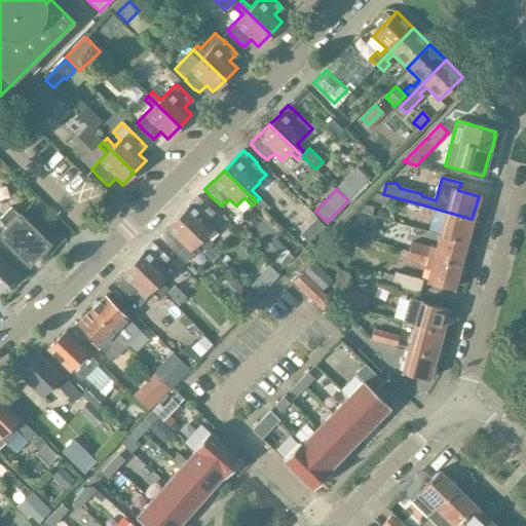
[(215,228),(208,221),(211,218),(211,217),(214,214),(214,213),(211,210),(212,209),(202,200),(201,200),(197,196),(190,204),(190,205),(180,217),(211,248),(214,243),(207,236),(215,228)]
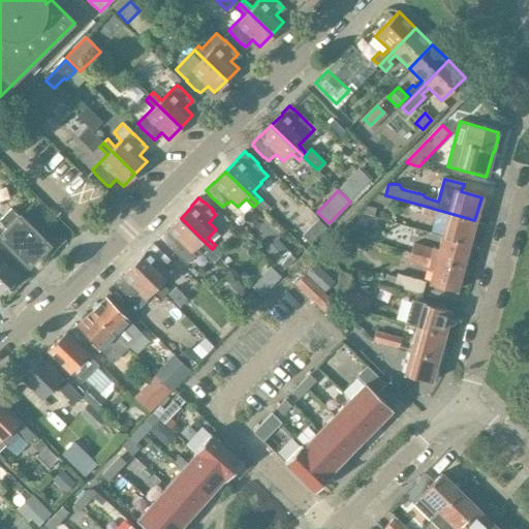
[(468,244),(474,220),(424,206),(422,215),(434,218),(430,232),(441,236),(468,244)]
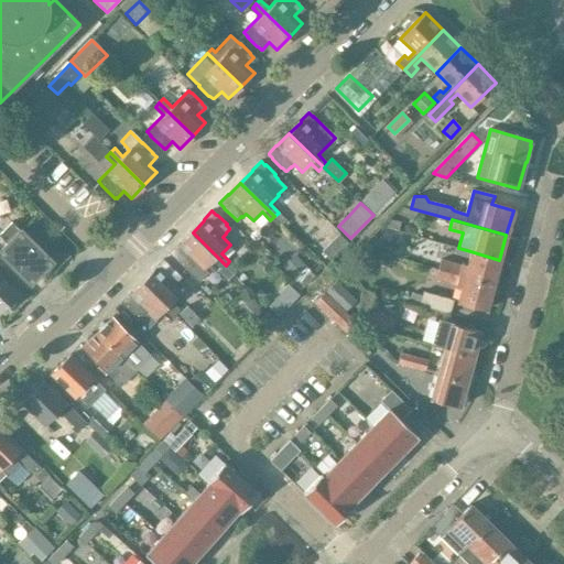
[(52,260),(21,229),(20,230),(11,221),(0,232),(0,234),(8,241),(0,249),(0,252),(30,282),(40,273),(44,271),(49,267),(50,262),(52,260)]
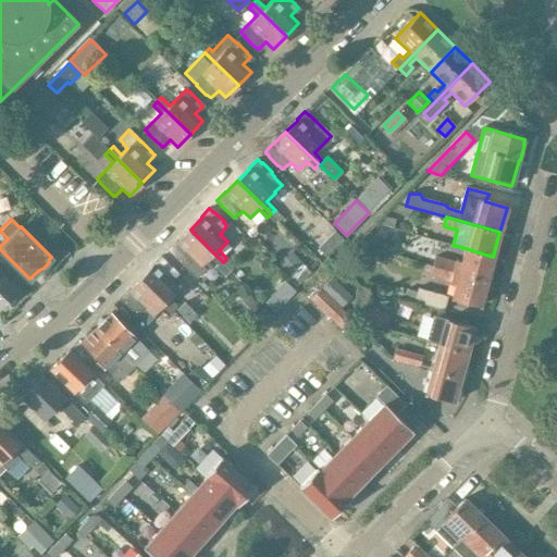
[(393,245),(396,231),(380,227),(376,240),(393,245)]
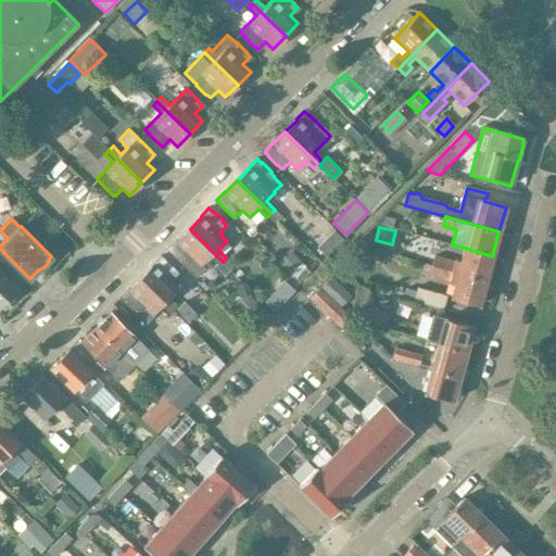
[(177,240),(168,249),(173,253),(182,263),(187,266),(197,277),(205,268),(202,266),(211,257),(218,265),(223,262),(190,229),(178,241),(177,240)]
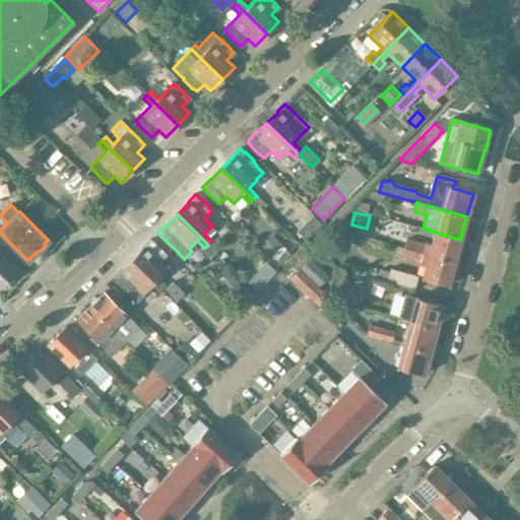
[(305,239),(320,223),(312,216),(297,232),(305,239)]
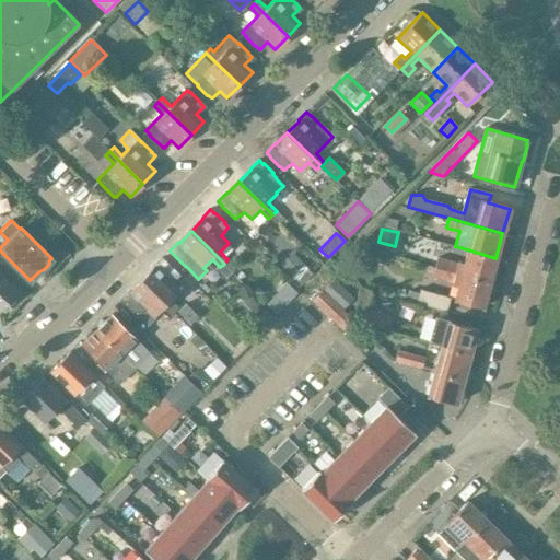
[(489,282),(496,258),(467,249),(464,264),(439,256),(435,267),(489,282)]
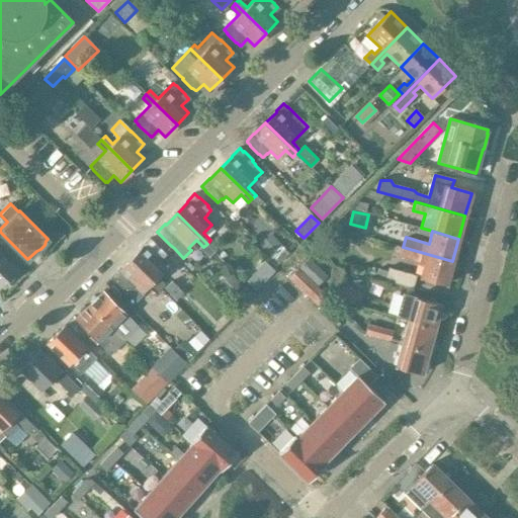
[(279,245),(269,235),(261,244),(270,254),(279,245)]
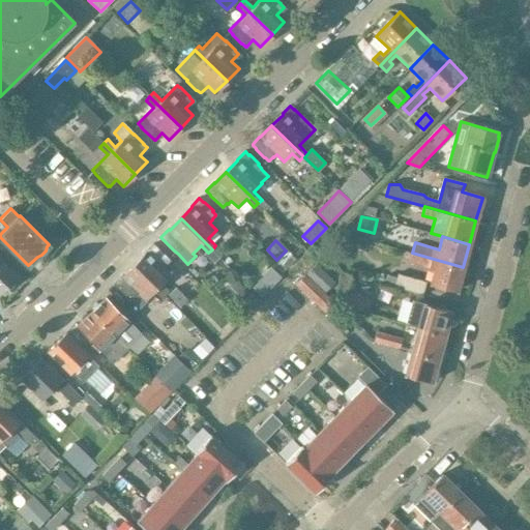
[(171,276),(164,269),(167,266),(167,265),(170,262),(170,261),(167,257),(158,247),(157,248),(153,244),(146,253),(146,254),(135,265),(167,296),(170,292),(163,285),(171,276)]
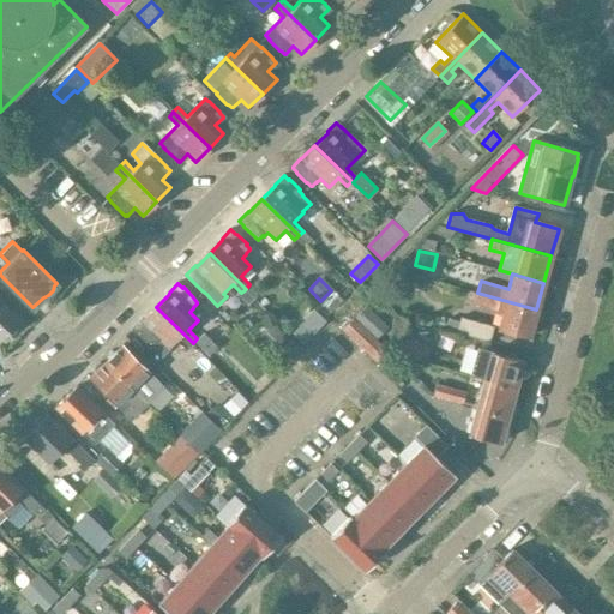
[(528,338),(536,309),(477,293),(474,307),(501,315),(498,329),(528,338)]
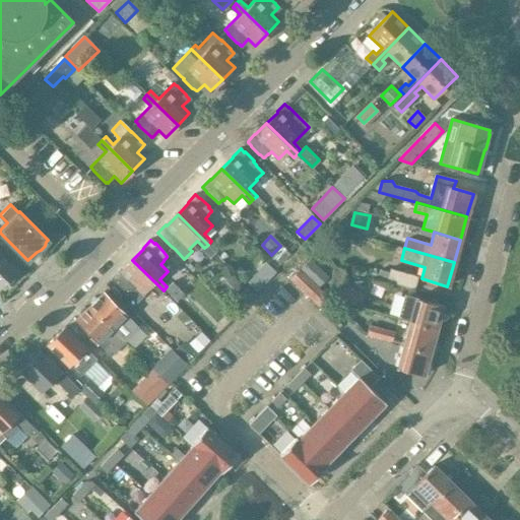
[(0,287),(15,272),(0,256),(0,287)]
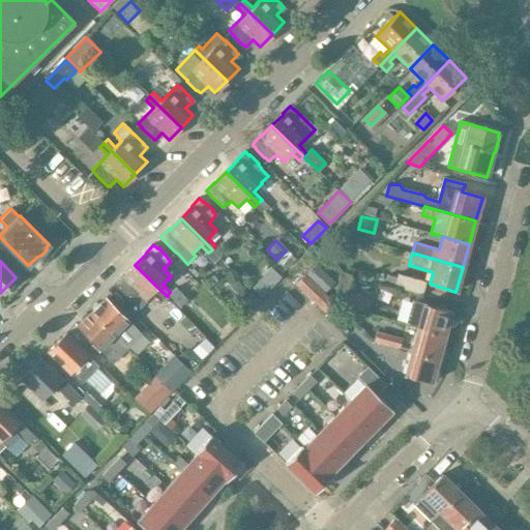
[(123,275),(115,284),(119,288),(127,297),(128,296),(131,300),(140,307),(147,300),(155,292),(163,299),(167,296),(135,265),(123,276),(123,275)]
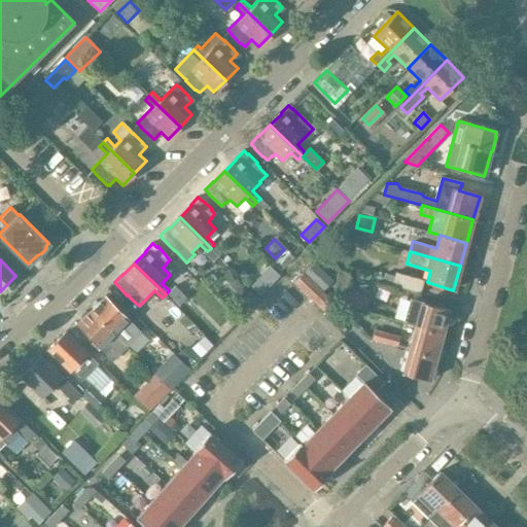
[(331,280),(313,264),(305,273),(322,289),(331,280)]
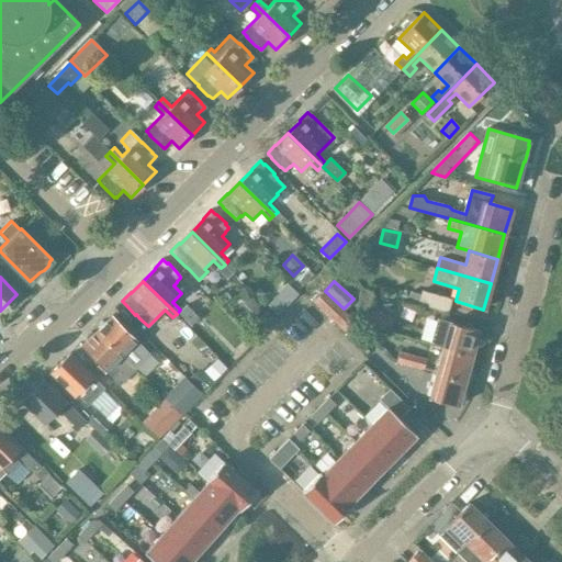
[(287,283),(276,294),(287,305),(298,294),(287,283)]
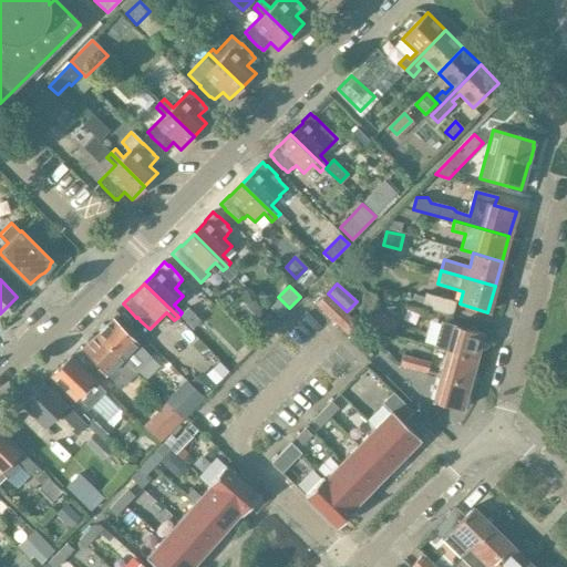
[(452,315),(455,301),(424,294),(423,297),(413,294),(411,303),(452,315)]
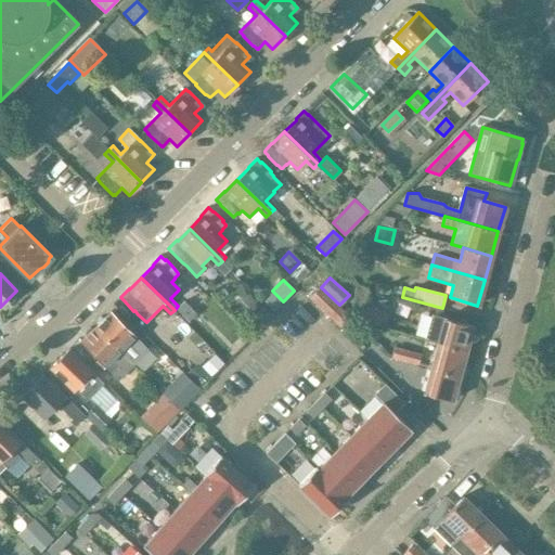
[(349,317),(320,288),(311,298),(340,325),(349,317)]
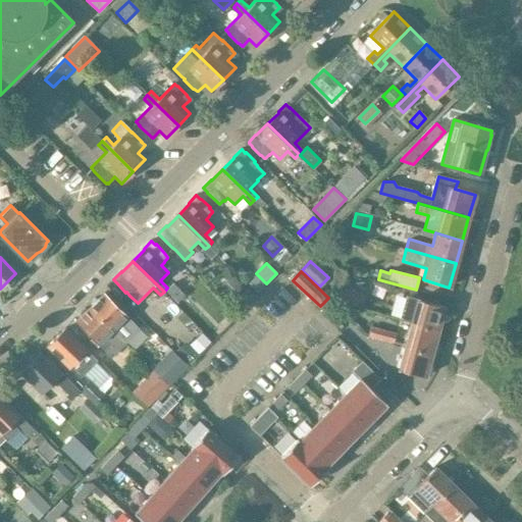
[(243,286),(231,275),(226,280),(238,293),(243,286)]
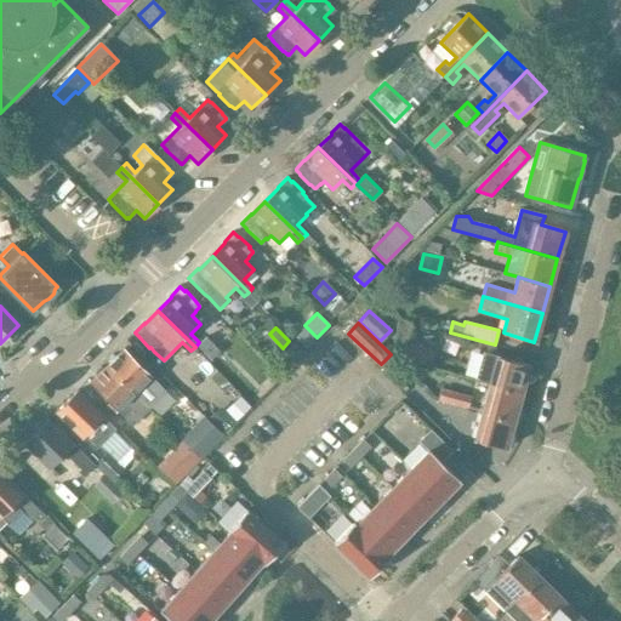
[(218,351),(205,337),(197,347),(210,359),(218,351)]
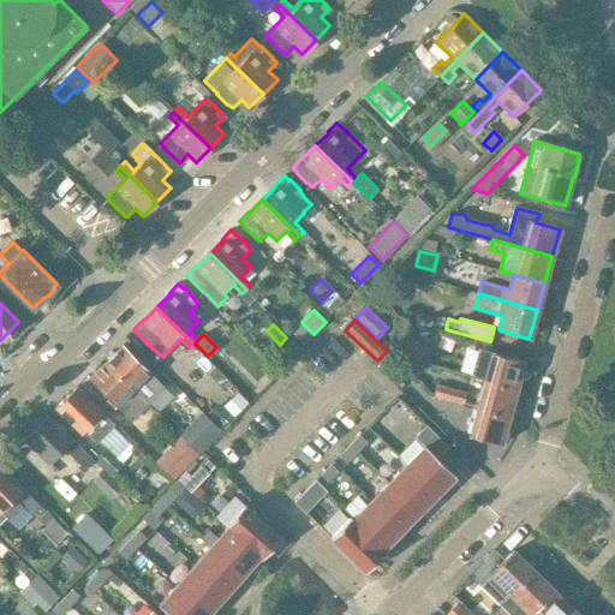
[(419,360),(424,345),(400,339),(396,353),(419,360)]
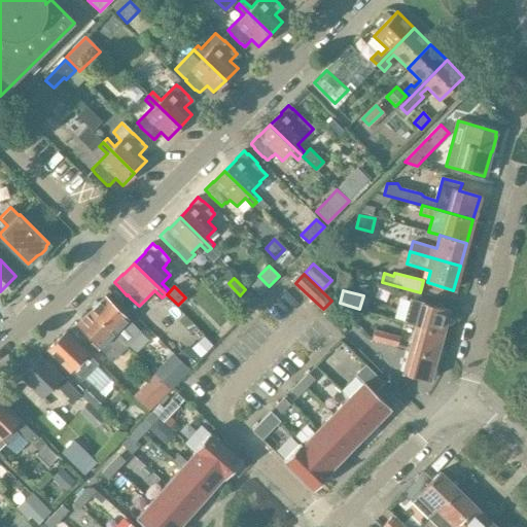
[(141,331),(120,312),(104,295),(99,301),(95,300),(91,304),(92,308),(90,310),(127,346),(141,331)]
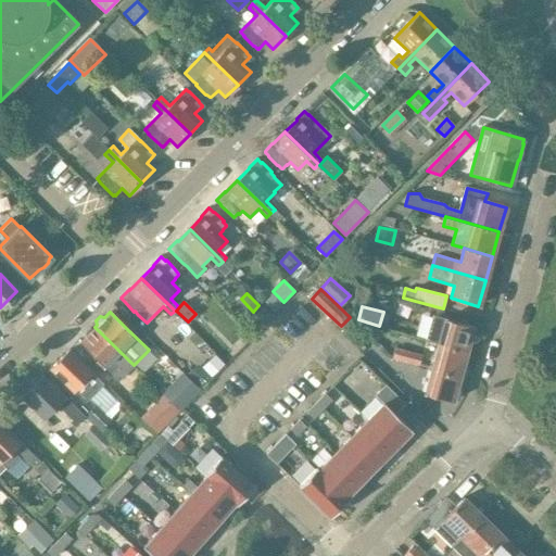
[(466,352),(472,327),(431,315),(425,341),(438,344),(466,352)]
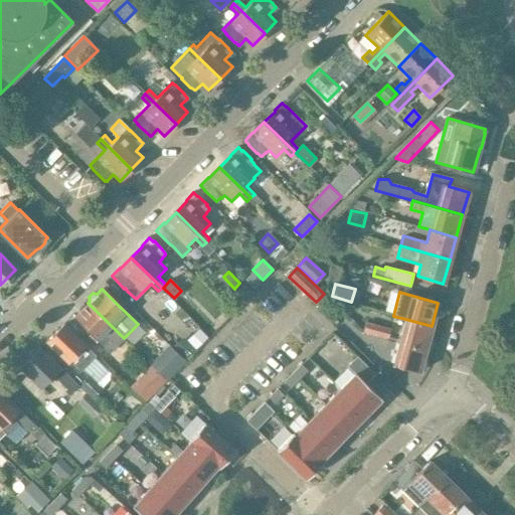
[(110,352),(124,338),(88,303),(87,304),(82,304),(78,307),(79,311),(73,316),(110,352)]
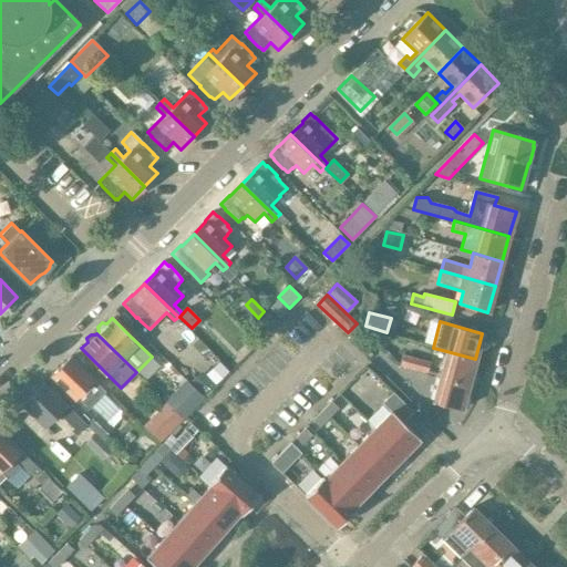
[(467,383),(475,359),(446,351),(440,375),(467,383)]
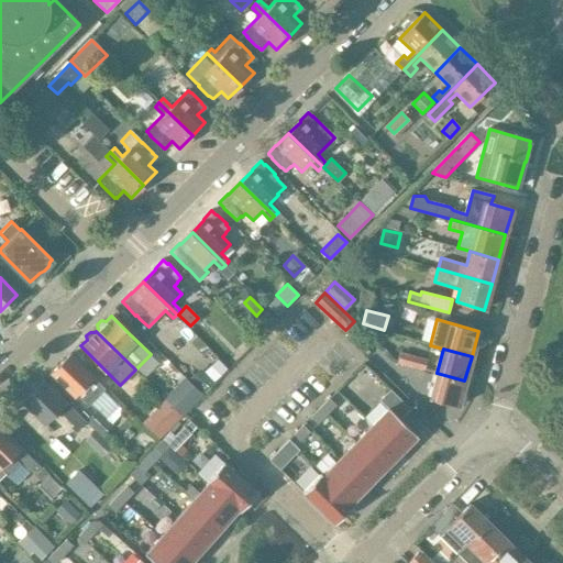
[(410,366),(412,356),(400,353),(398,363),(410,366)]
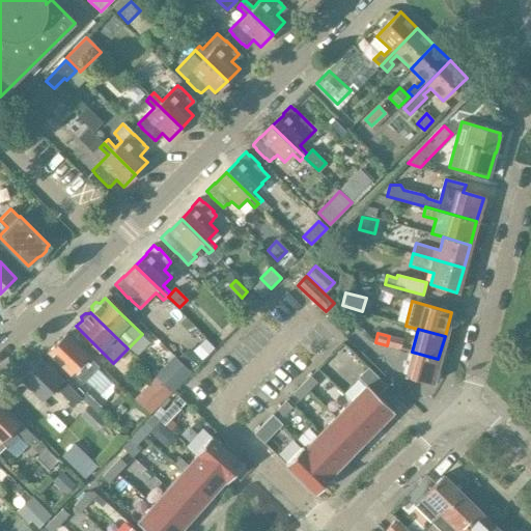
[(99,367),(65,334),(48,353),(82,385),(99,367)]
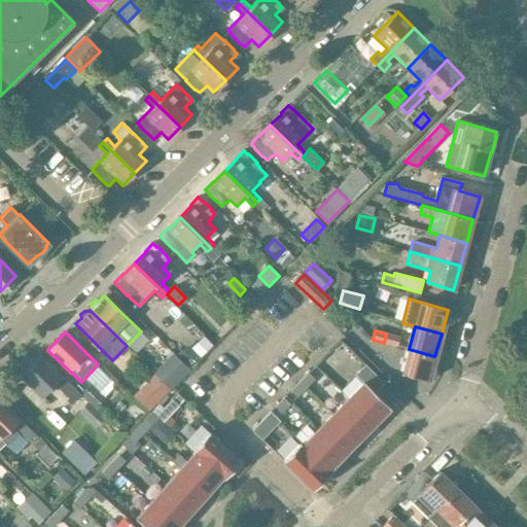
[(396,346),(398,337),(386,334),(384,343),(396,346)]
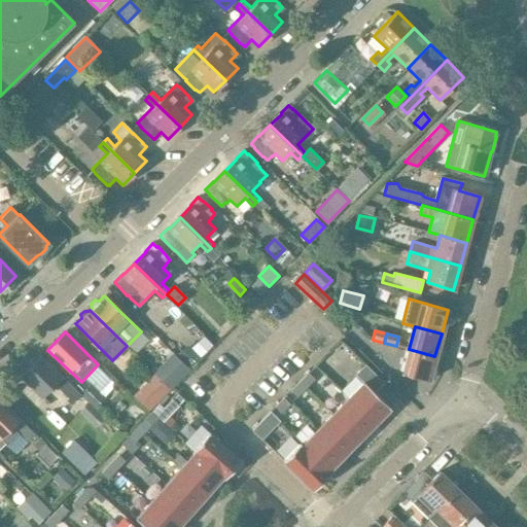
[(189,347),(179,357),(190,369),(200,358),(189,347)]
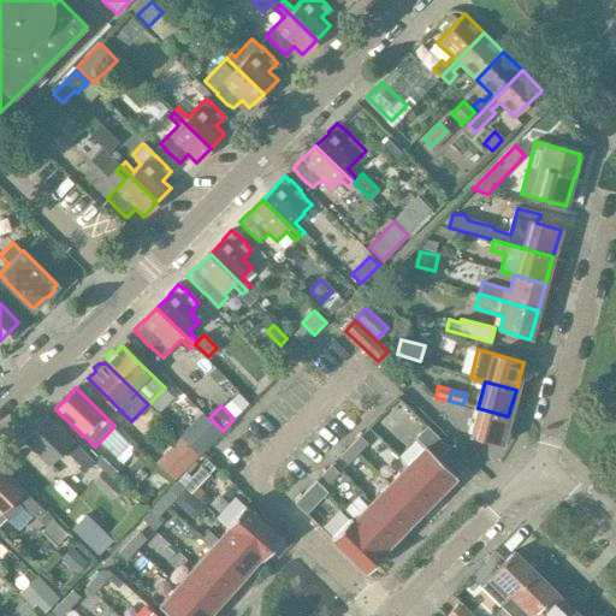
[(501,445),(508,416),(478,408),(469,436),(501,445)]
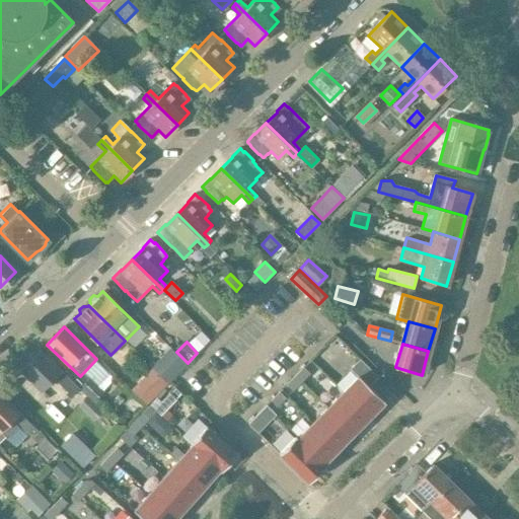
[(167,382),(186,364),(171,350),(153,368),(167,382)]
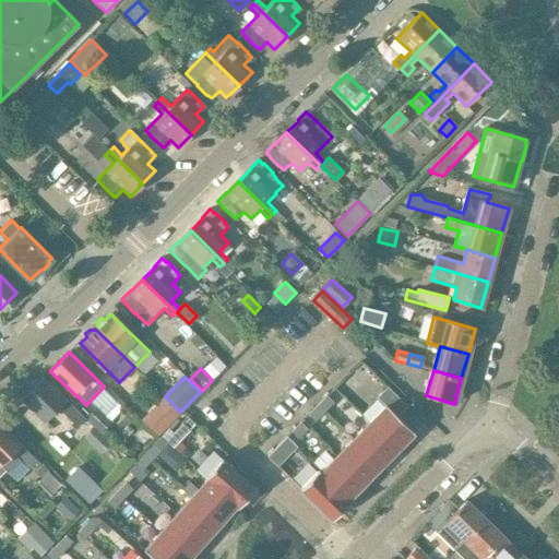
[(84,418),(43,378),(22,400),(45,421),(58,407),(78,426),(84,418)]
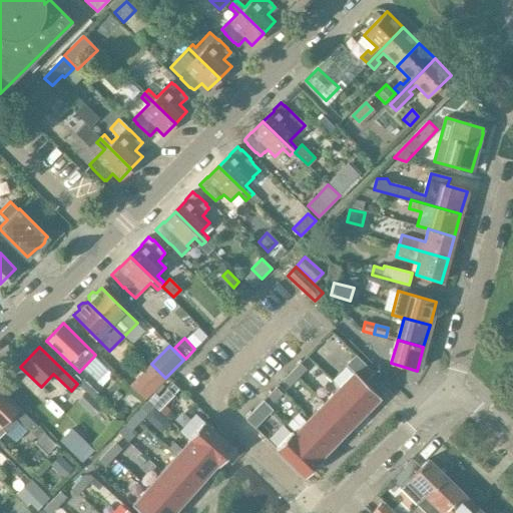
[(380,397),(365,381),(373,373),(355,355),(346,364),(353,372),(338,387),(364,413),(380,397)]
